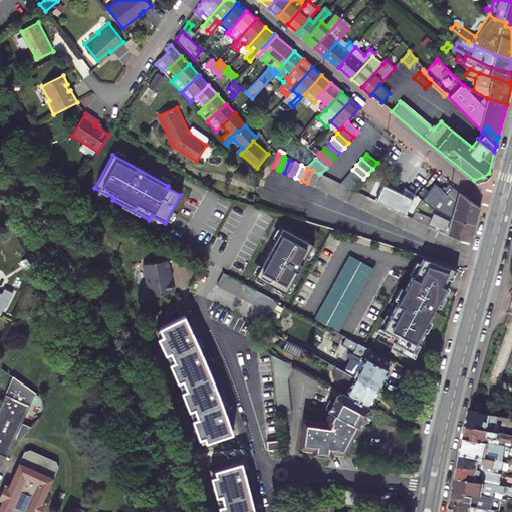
[(363,179),(352,170),(348,175),(358,184),(363,179)]
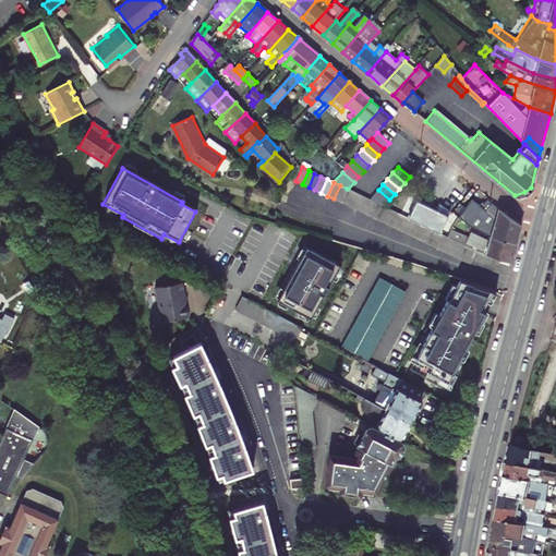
[(334,198),(340,203),(347,189),(340,185),(334,198)]
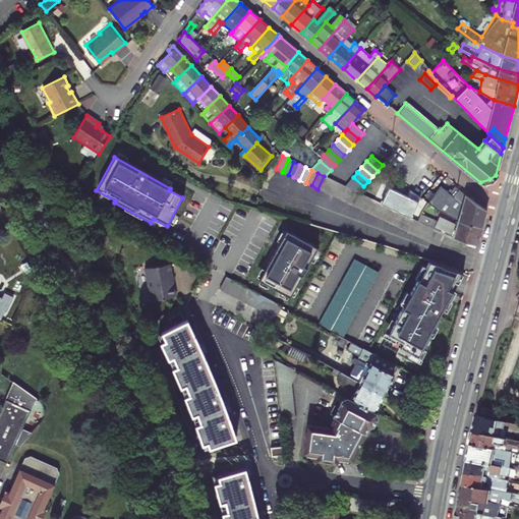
[(318,189),(325,192),(331,179),(325,176),(324,176),(318,189)]
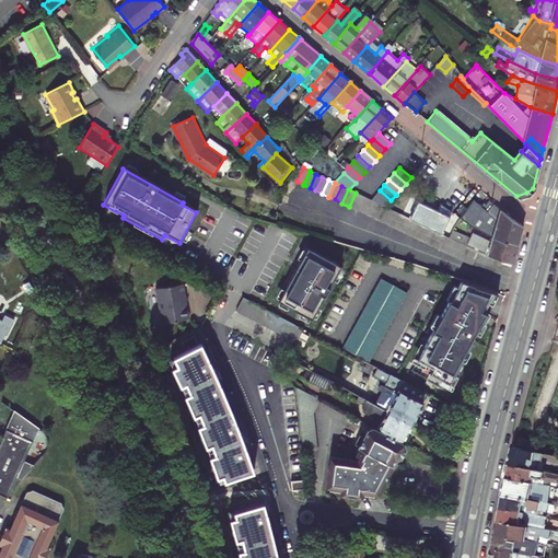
[(391,200),(380,190),(371,200),(374,201),(381,205),(386,207),(391,200)]
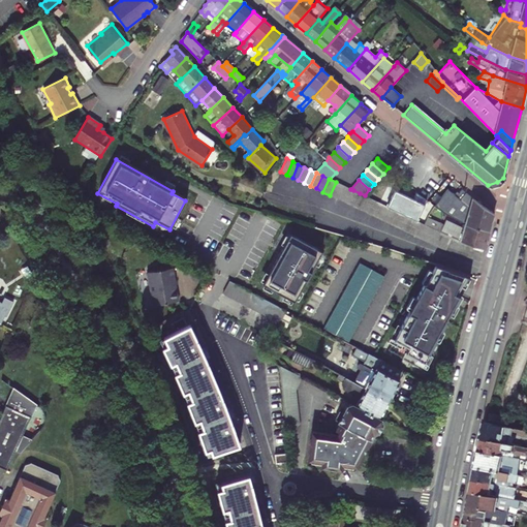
[(330,195),(335,197),(341,185),(336,182),(330,195)]
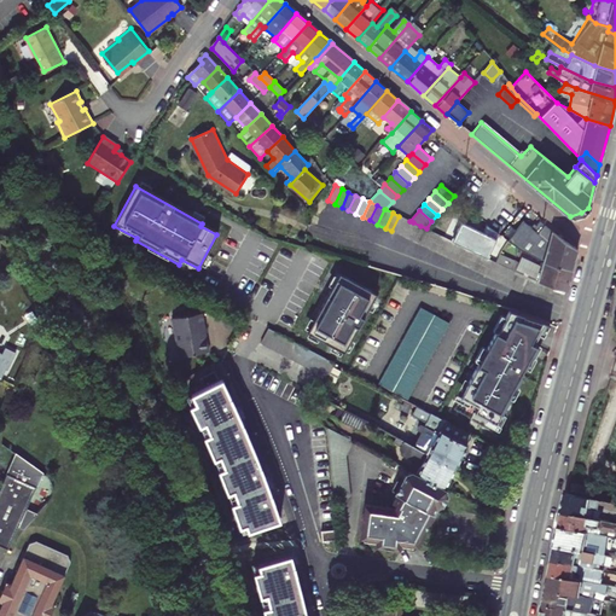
[(399,216),(391,231),(400,236),(407,220),(399,216)]
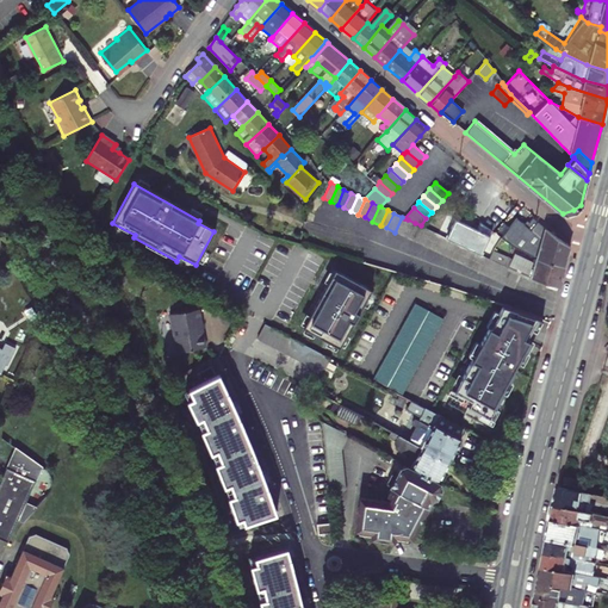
[(395,233),(401,235),(408,219),(404,218),(402,217),(395,233)]
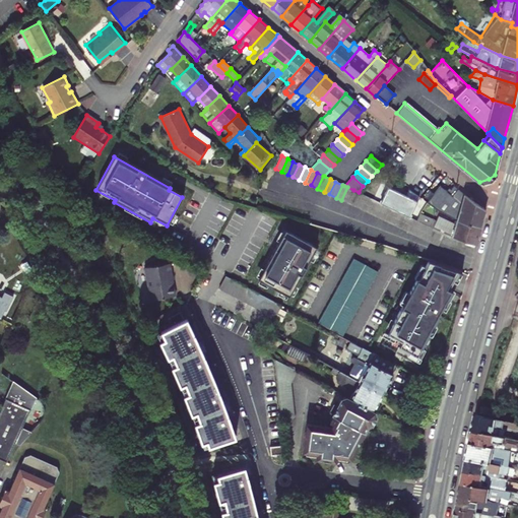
[(464,194),(454,186),(451,190),(449,189),(446,193),(459,204),(456,219),(480,227),(484,209),(464,194)]
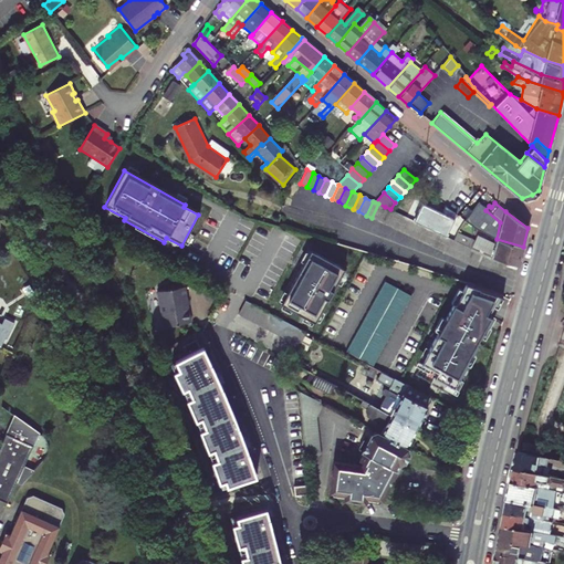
[(372,218),(378,221),(385,207),(378,204),(372,218)]
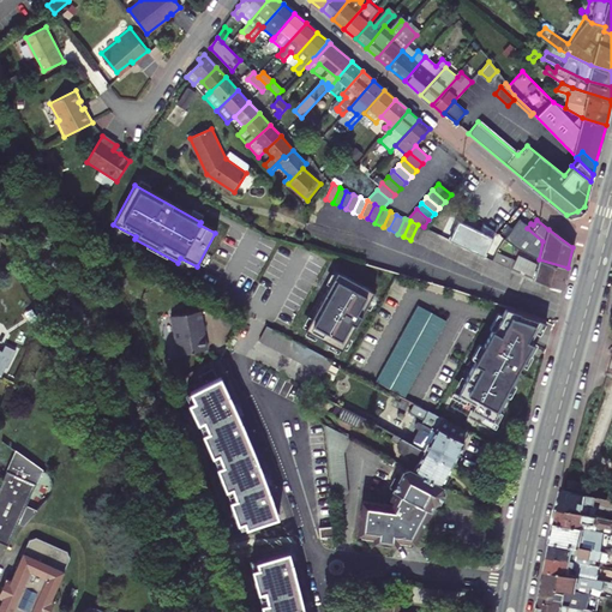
[(411,240),(418,244),(425,228),(424,227),(418,225),(411,240)]
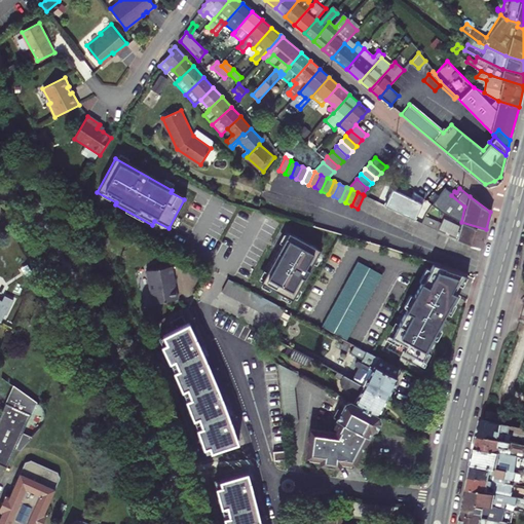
[(358,209),(363,211),(370,198),(364,195),(358,209)]
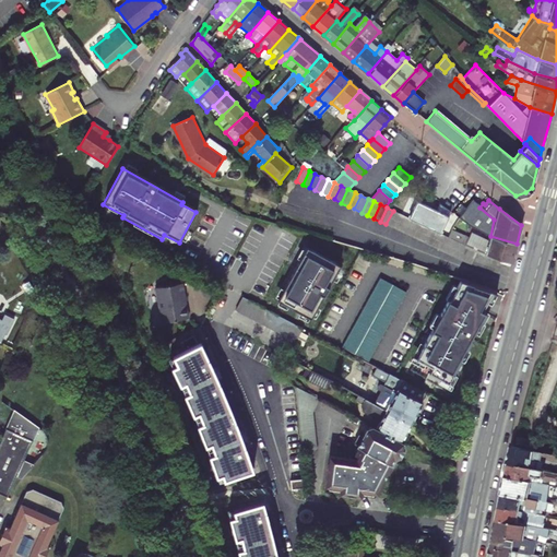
[(393,211),(386,224),(392,227),(400,214),(393,211)]
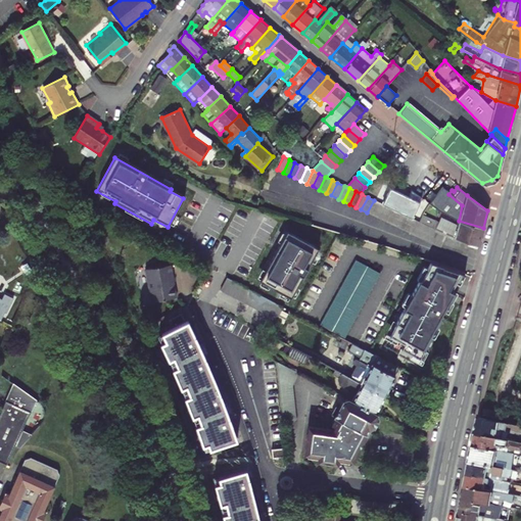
[(367,212),(373,216),(379,202),(374,200),(367,212)]
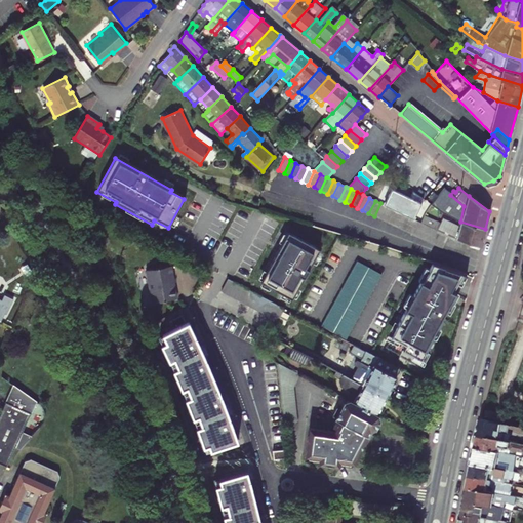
[(374,216),(380,219),(387,206),(380,203),(374,216)]
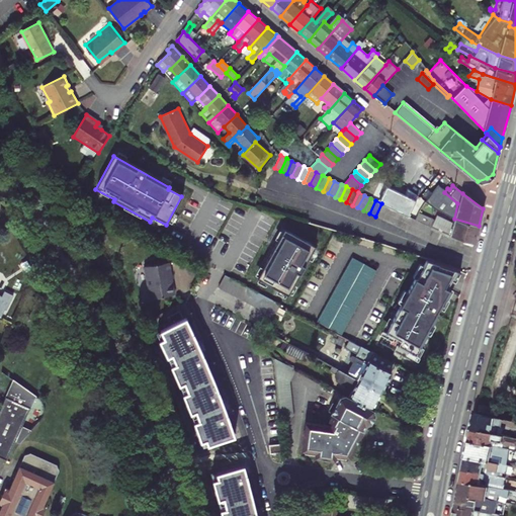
[(375,217),(381,220),(389,206),(381,203),(375,217)]
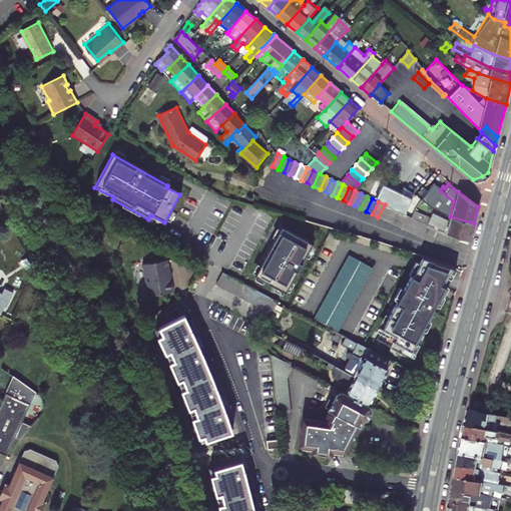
[(378,217),(385,220),(391,207),(385,204),(378,217)]
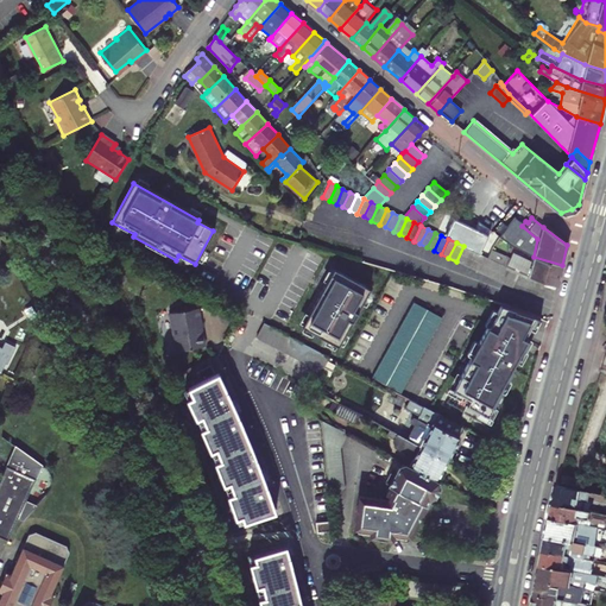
[(456,262),(462,264),(469,250),(464,246),(456,262)]
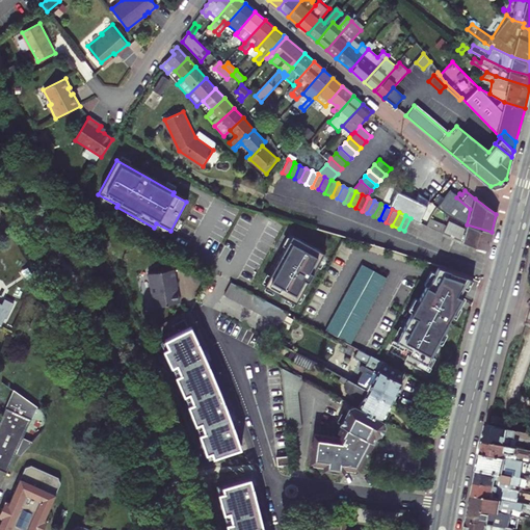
[(404,231),(411,234),(417,220),(411,218),(404,231)]
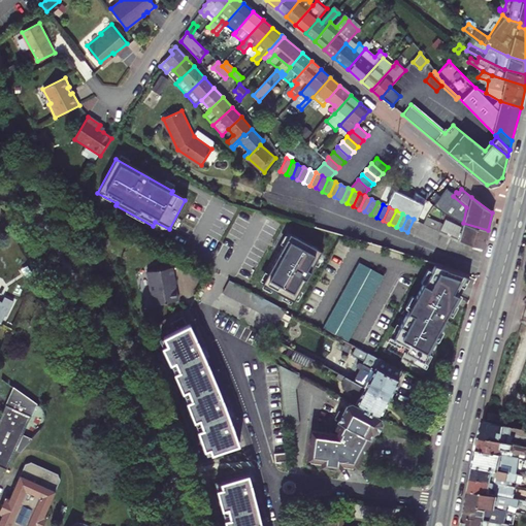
[(431,228),(437,230),(441,223),(425,217),(422,223),(426,225),(431,228)]
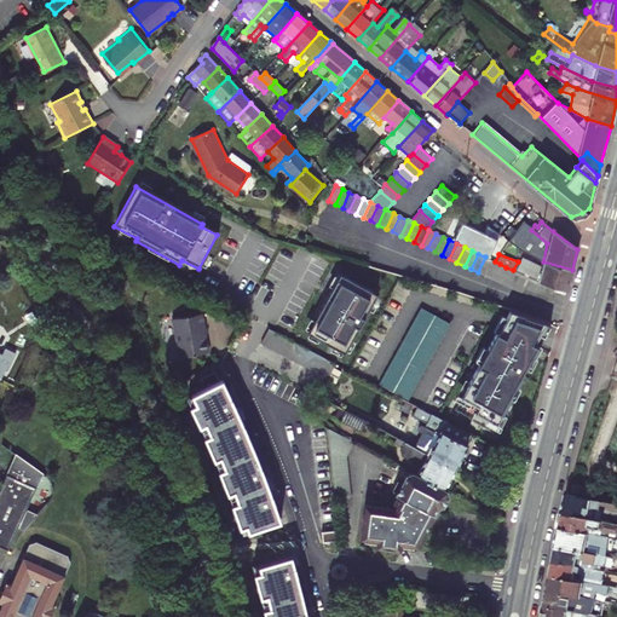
[(485,257),(478,272),(485,276),(492,260),(485,257)]
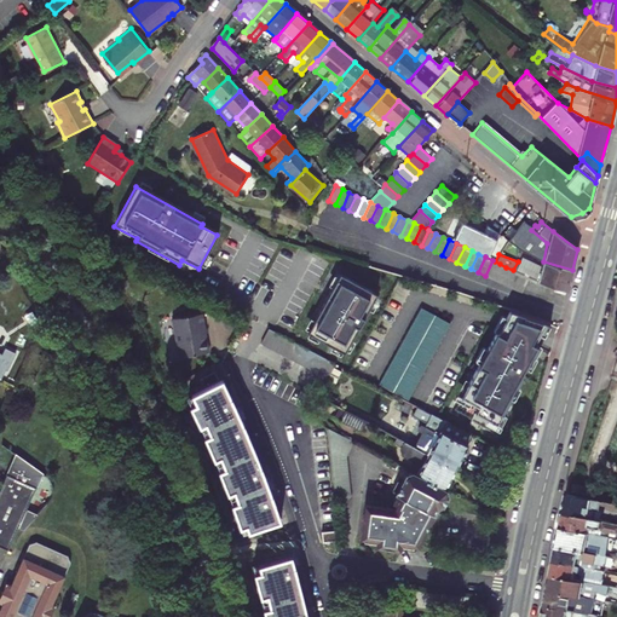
[(528,277),(536,281),(541,266),(520,257),(518,261),(513,270),(520,274),(528,277)]
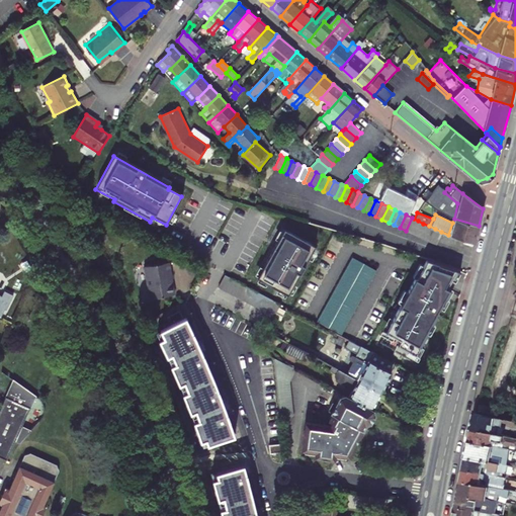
[(406,231),(411,233),(418,221),(414,219),(412,218),(406,231)]
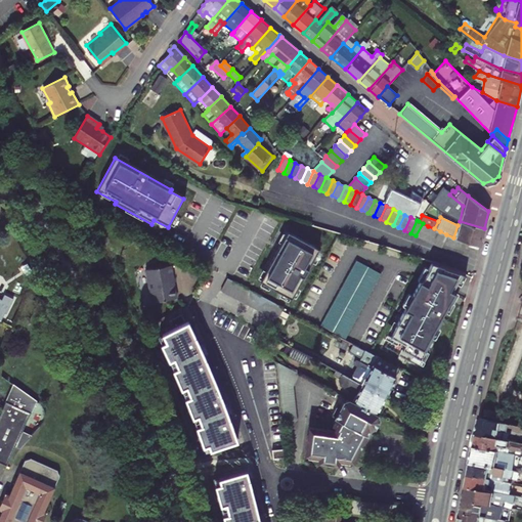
[(458,225),(453,237),(479,247),(484,228),(460,221),(458,225)]
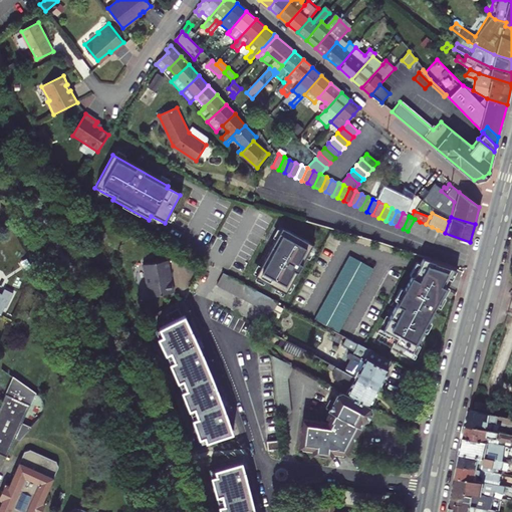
[(408,231),(413,234),(420,222),(415,219),(408,231)]
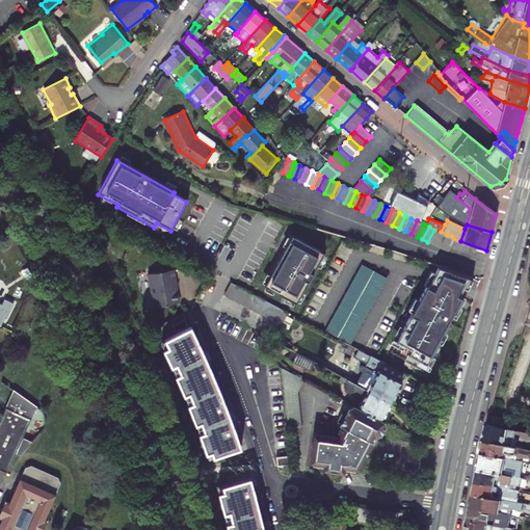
[(427,242),(434,245),(441,232),(434,230),(427,242)]
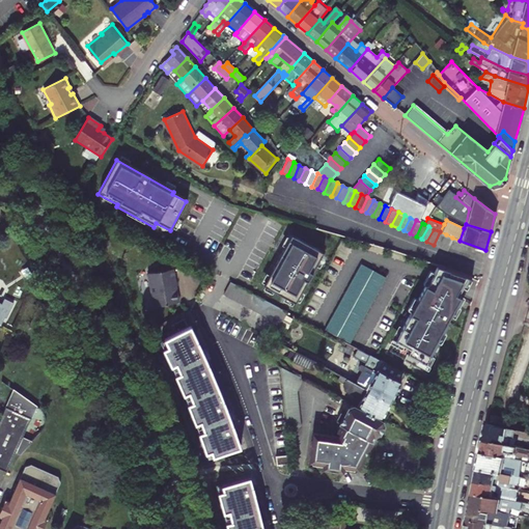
[(440,231),(434,245),(440,248),(446,234),(440,231)]
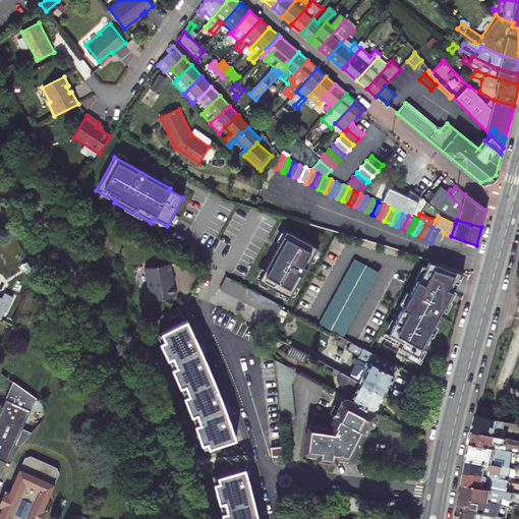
[(431,243),(438,246),(444,233),(438,230),(431,243)]
